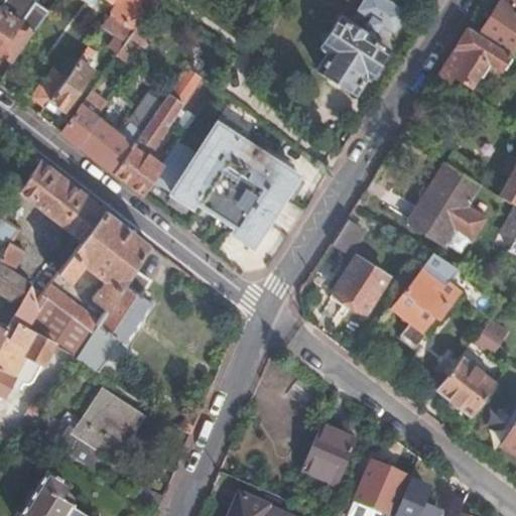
[(3,0),(1,3),(0,5),(0,48),(2,50),(3,49),(15,57),(50,8),(51,7),(41,0),(3,0)]
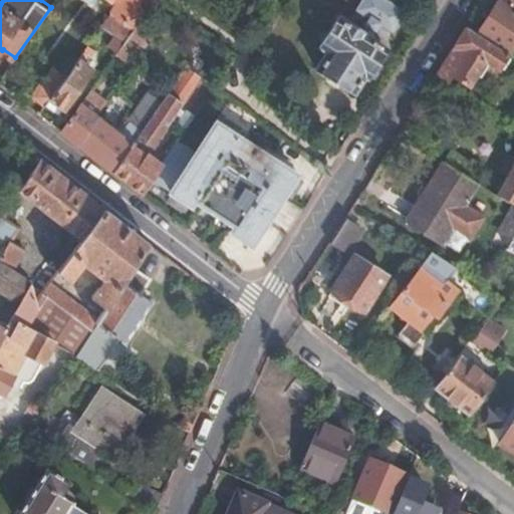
[(136,29),(144,18),(118,0),(110,12),(134,29),(134,28),(136,29)]
